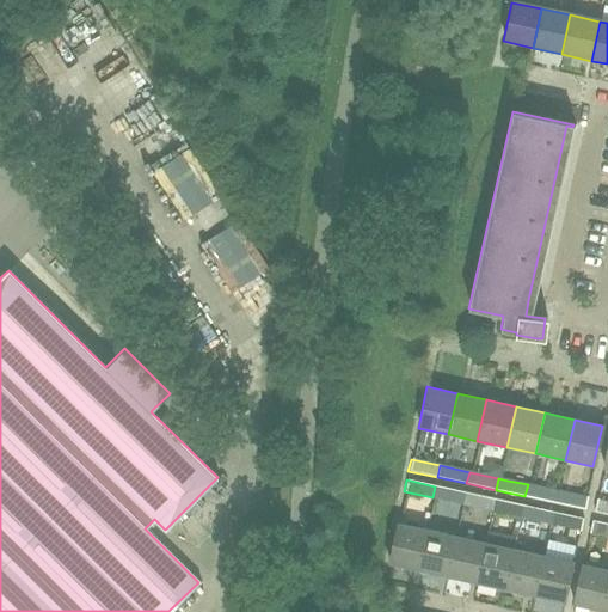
[(557,491),(528,484),(524,496),(554,503),(557,491)]
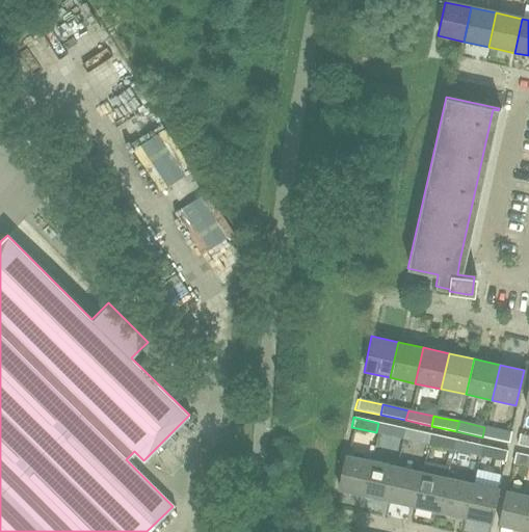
[(376,432),(401,439),(404,428),(378,423),(376,432)]
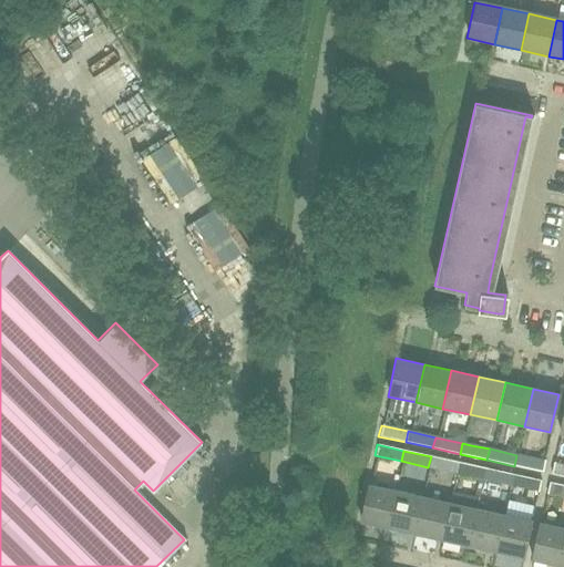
[(514,466),(541,472),(543,461),(516,455),(514,466)]
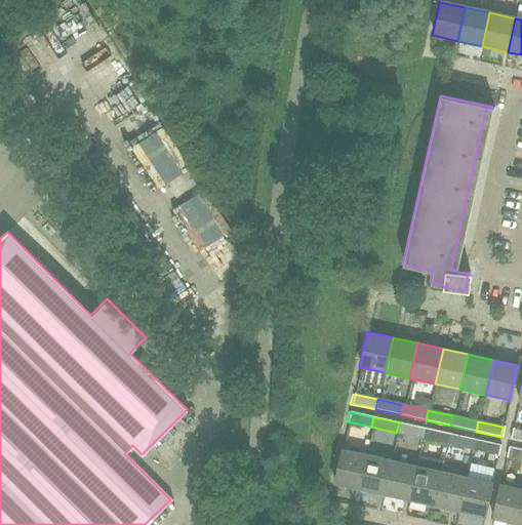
[(424,429),(399,422),(396,433),(422,438),(424,429)]
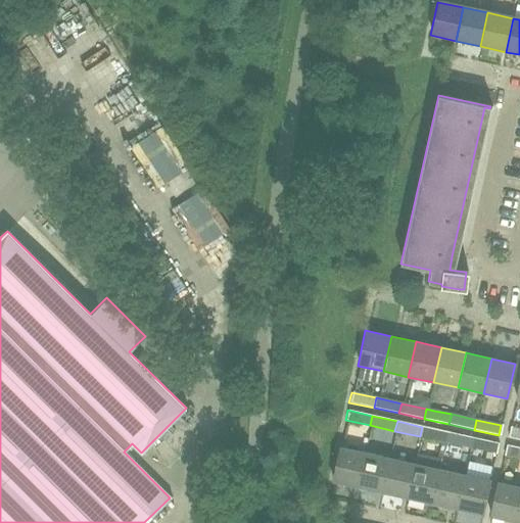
[(447,432),(422,427),(420,436),(444,442),(447,432)]
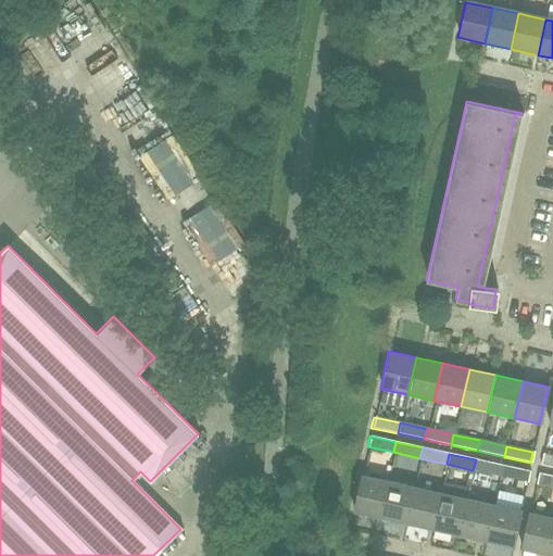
[(552,467),(552,456),(541,454),(539,465),(552,467)]
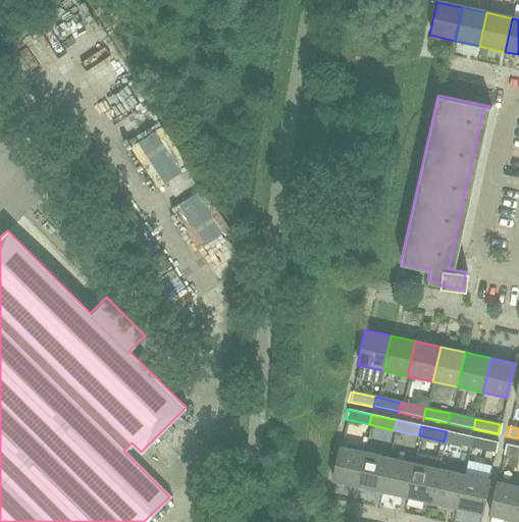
[(471,436),(447,431),(444,441),(469,447),(471,436)]
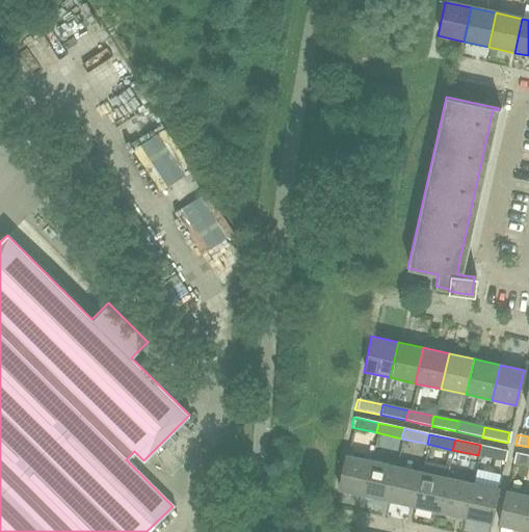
[(480,445),(478,455),(503,461),(505,451),(480,445)]
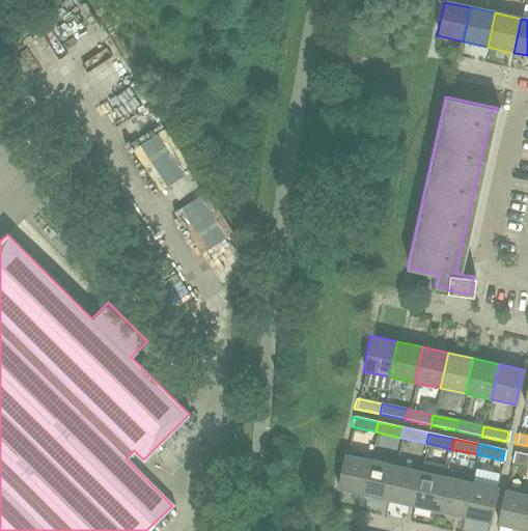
[(510,462),(527,466),(527,454),(512,452),(510,462)]
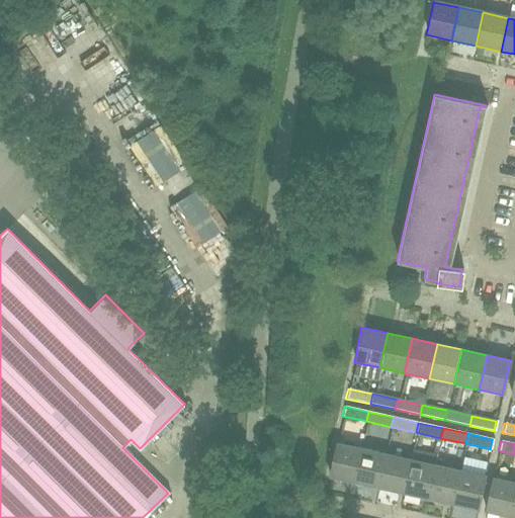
[(328,478),(352,483),(360,448),(336,442),(328,478)]
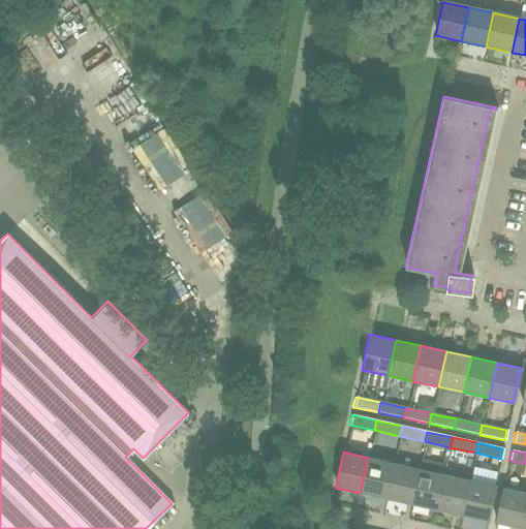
[(368,458),(360,493),(384,498),(393,463),(368,458)]
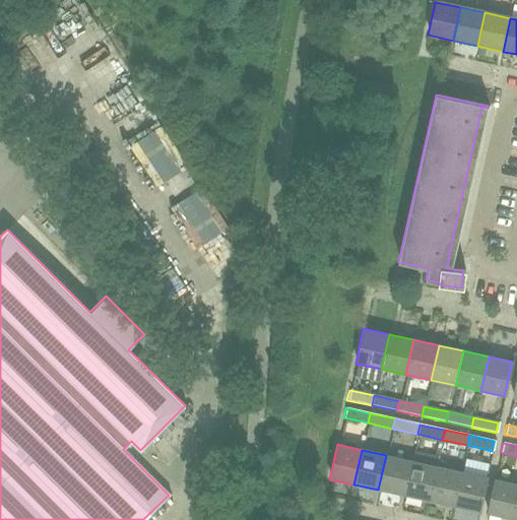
[(411,461),(386,455),(378,490),(403,496),(411,461)]
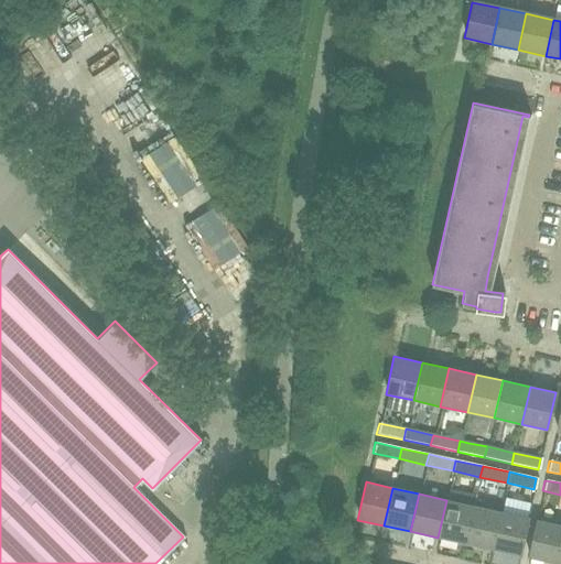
[(446,500),(438,538),(464,543),(473,506),(446,500)]
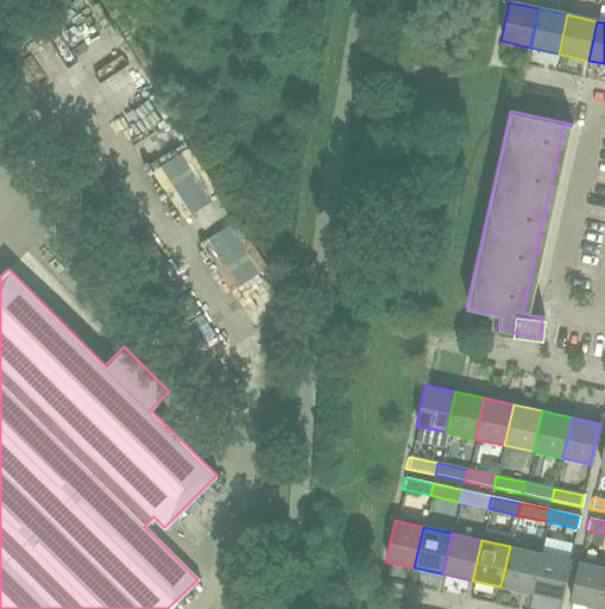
[(510,546),(500,586),(530,594),(540,552),(510,546)]
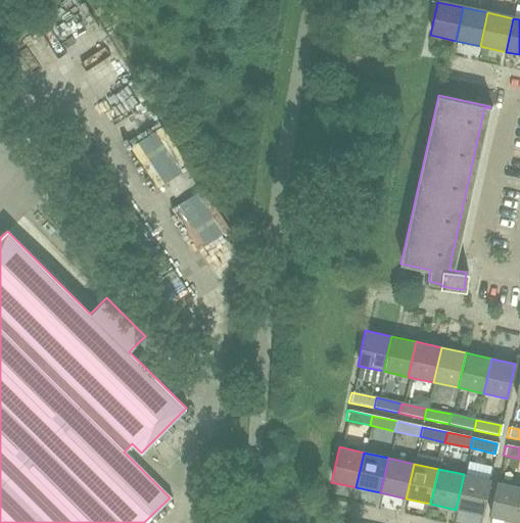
[(464,474),(456,510),(481,515),(488,480),(464,474)]
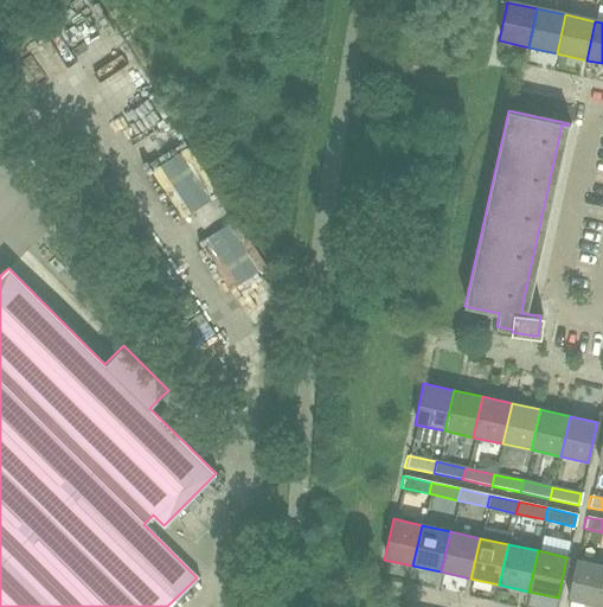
[(568,600),(596,606),(602,574),(602,564),(576,560),(568,600)]
